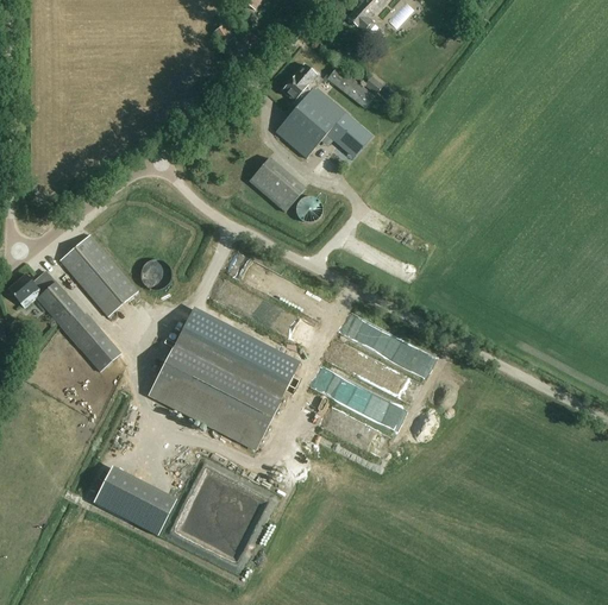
[(346,16),(359,27),(365,33),(374,23),(368,17),(371,12),(373,12),(383,0),(358,0),(359,1),(346,16)]
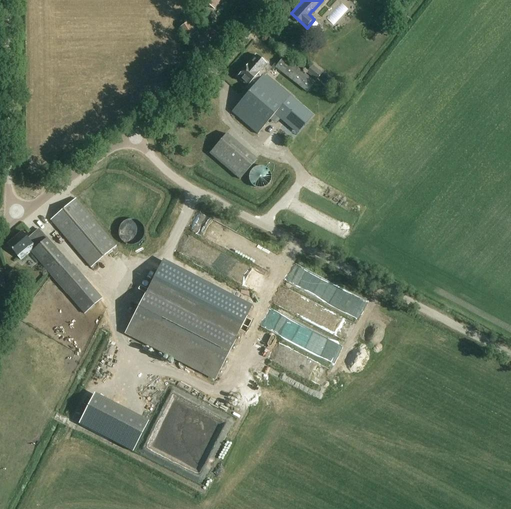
[(377,15),(383,22),(392,13),(385,7),(377,15)]
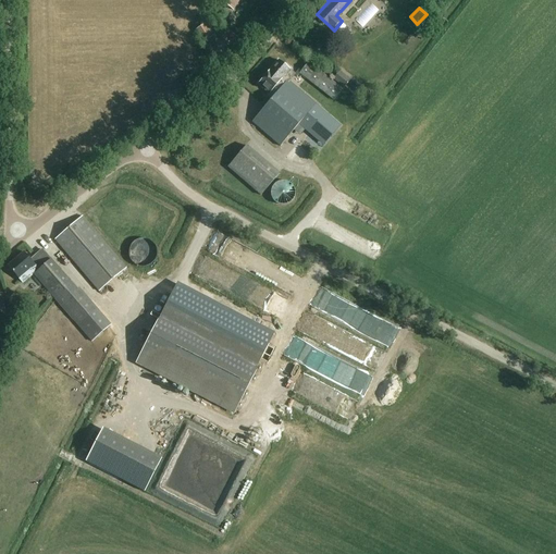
[(204,21),(195,27),(197,31),(198,34),(202,39),(211,33),(204,21)]
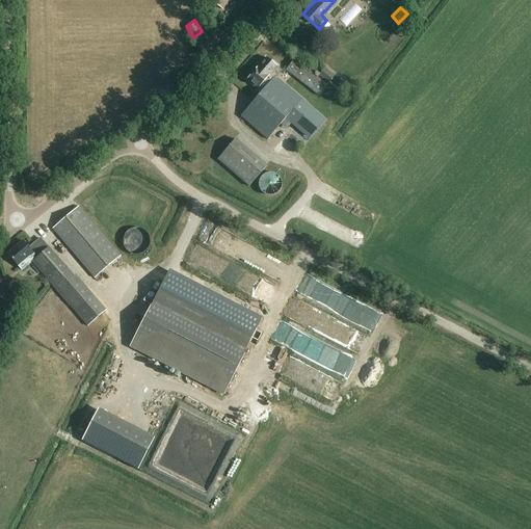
[(267,137),(284,116),(308,137),(324,116),(301,97),(275,75),(281,69),(265,55),(257,63),(245,77),(256,86),(254,89),(258,93),(240,113),(267,137)]
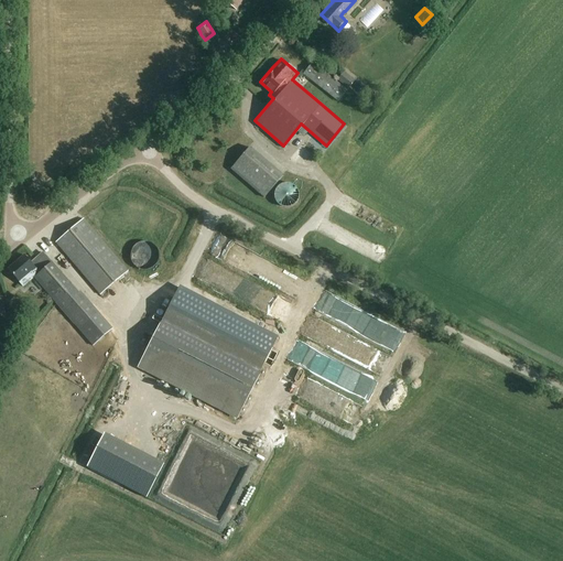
[(313,61),(303,73),(329,94),(339,82),(336,78),(313,61)]
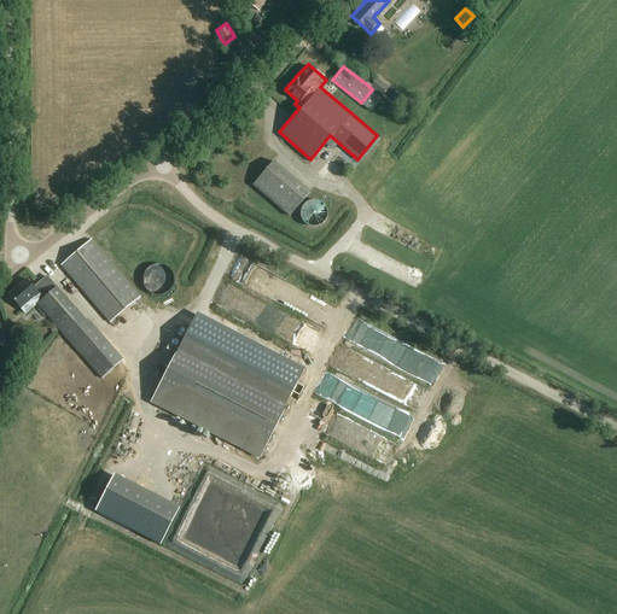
[(382,94),(388,86),(376,76),(370,85),(382,94)]
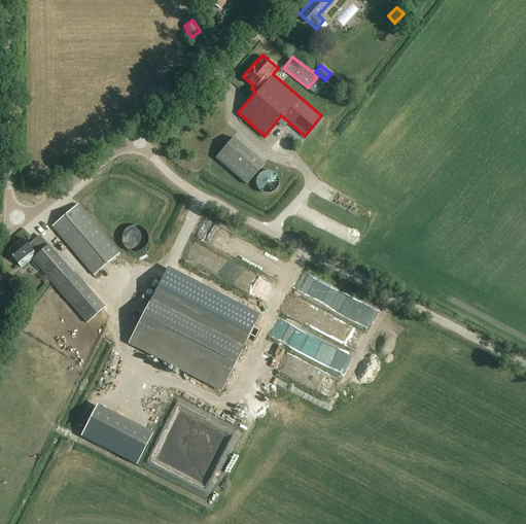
[(215,154),(246,182),(264,162),(233,135),(215,154)]
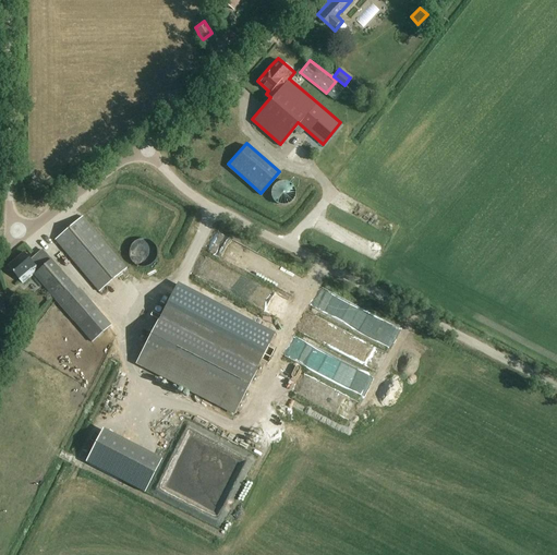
[(280,203),(286,203),(289,202),(293,197),(294,190),(292,182),(287,179),(278,179),(276,180),(271,184),(269,192),(273,198),(275,201),(280,203)]
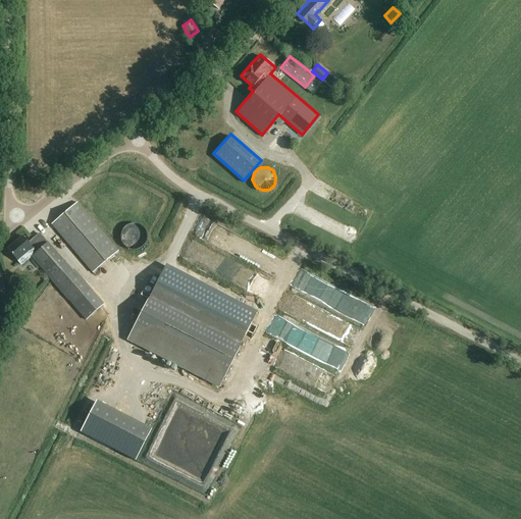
[(50,222),(92,270),(117,249),(74,200),(50,222)]
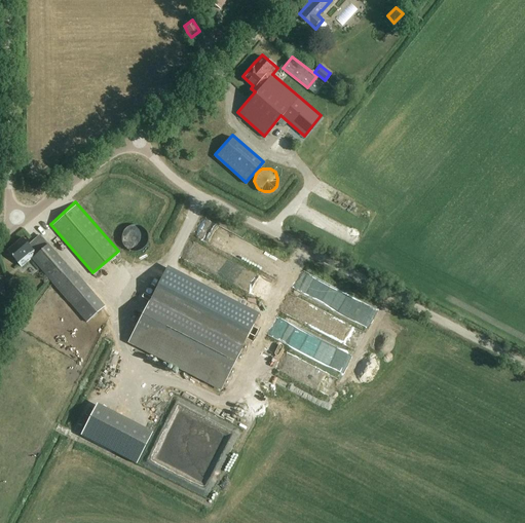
[(96,210),(89,214),(96,221),(102,217),(96,210)]
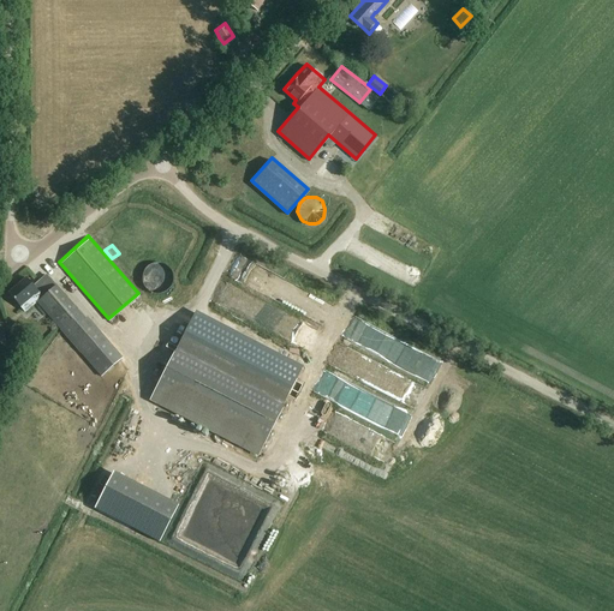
[(145,288),(154,292),(162,291),(167,288),(172,283),(172,275),(172,270),(166,264),(159,261),(151,262),(145,264),(143,268),(141,279),(142,282),(145,288)]
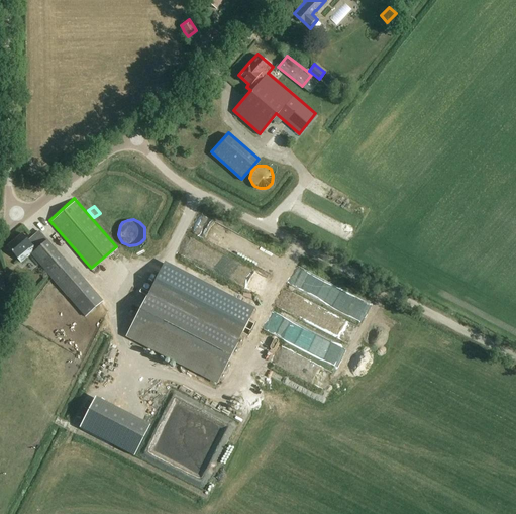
[(84,315),(94,306),(65,272),(71,267),(68,263),(38,229),(27,238),(21,231),(6,244),(20,261),(30,251),(52,277),(84,315)]
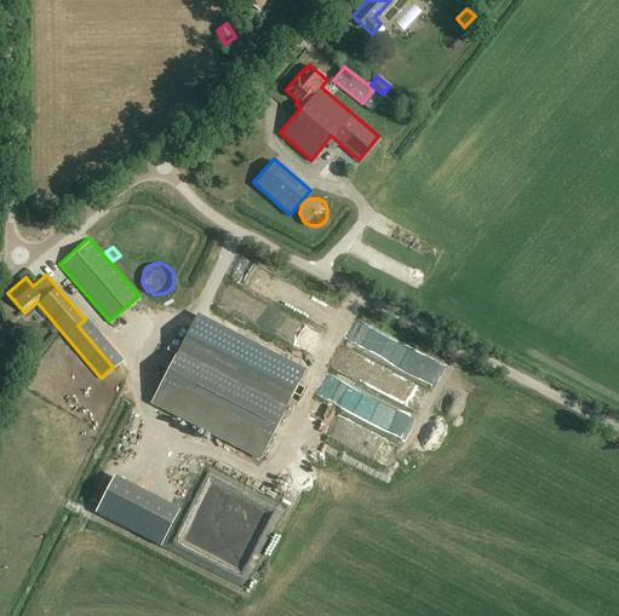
[(152,399),(259,455),(290,395),(182,339),(152,399)]
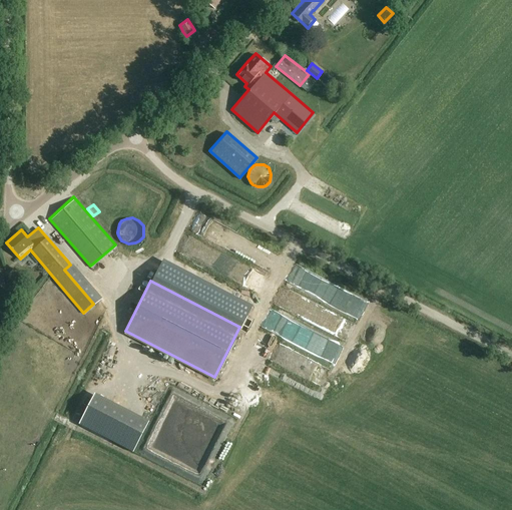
[(301,285),(294,296),(304,301),(310,291),(301,285)]
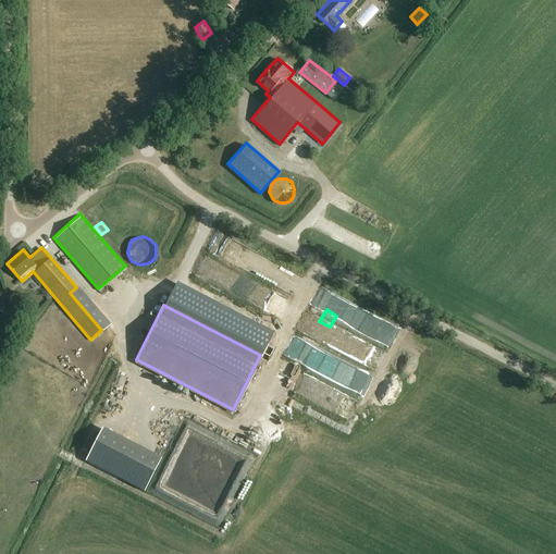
[(71,321),(61,329),(75,347),(85,340),(71,321)]
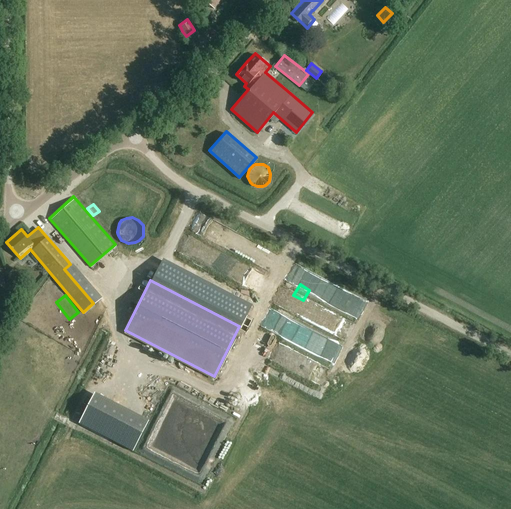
[(30,380),(39,388),(48,379),(38,370),(30,380)]
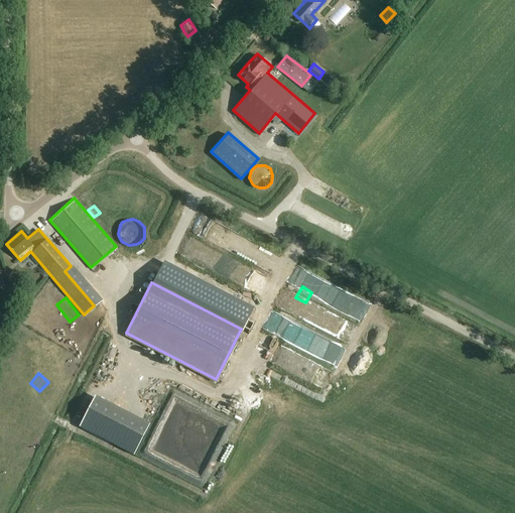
[(95,392),(79,423),(132,452),(149,419),(95,392)]
